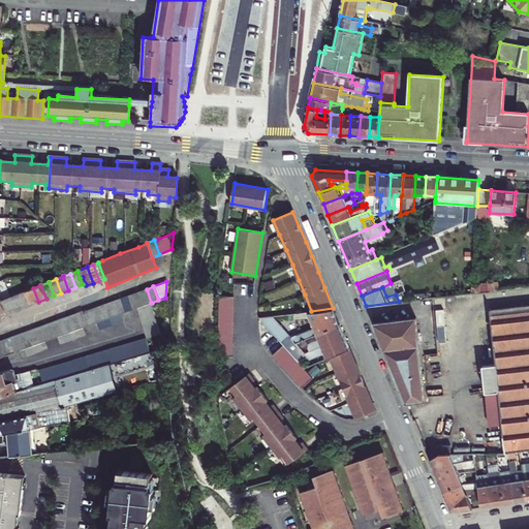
[(33,288),(25,291),(31,305),(38,302),(33,288)]
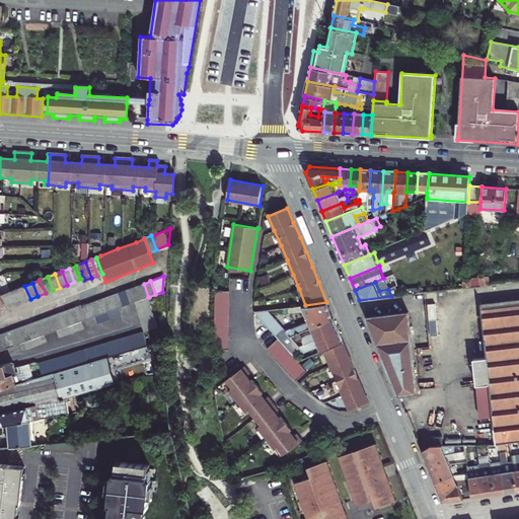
[(144,284),(138,286),(142,299),(148,297),(144,284)]
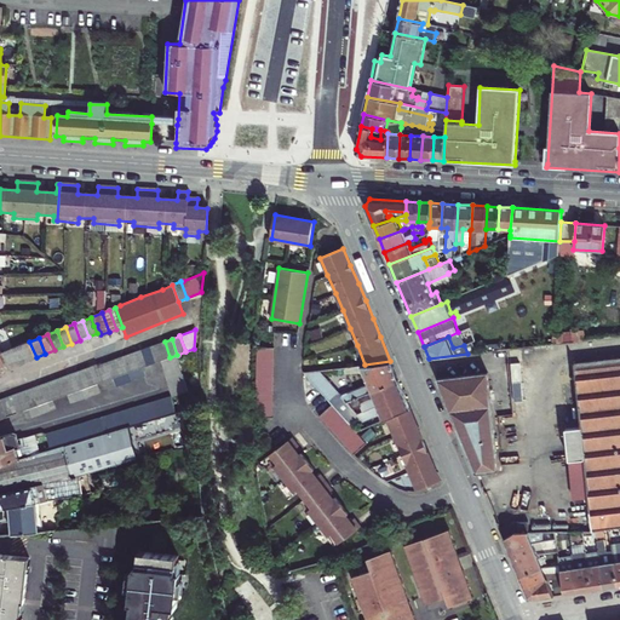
[(36,357),(29,342),(22,344),(28,361),(36,357)]
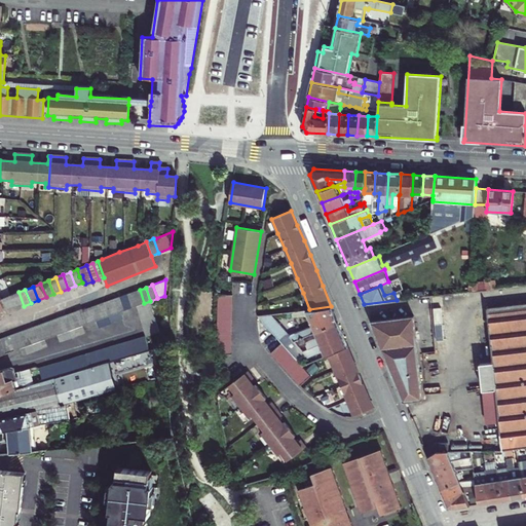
[(140,290),(133,292),(138,305),(144,303),(140,290)]
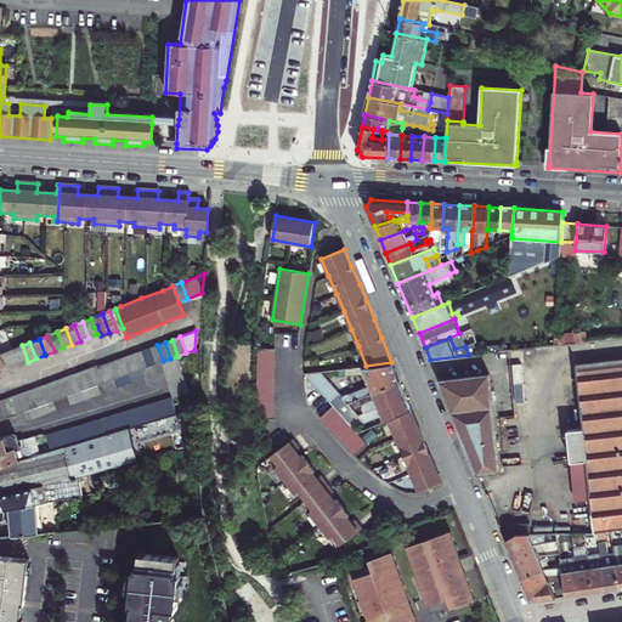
[(22,345),(15,349),(20,361),(21,365),(28,362),(22,345)]
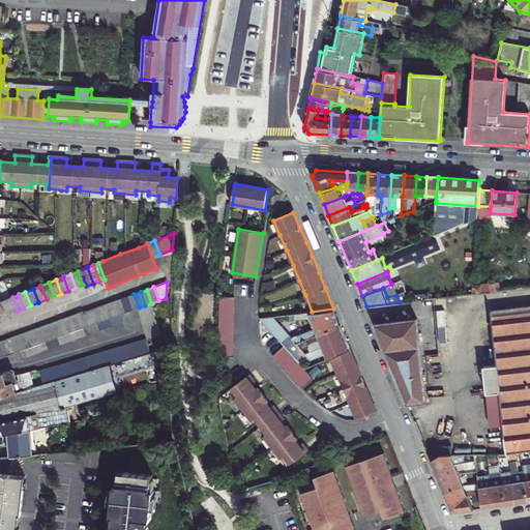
[(134,294),(127,296),(133,311),(138,308),(139,307),(134,294)]
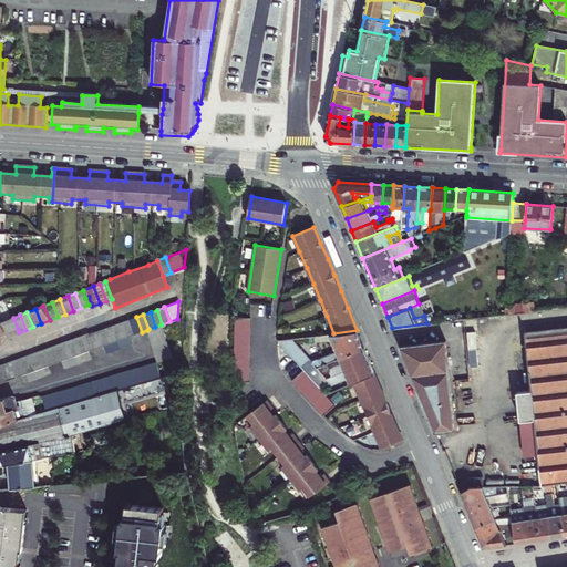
[(248,380),(250,317),(236,316),(234,380),(248,380)]
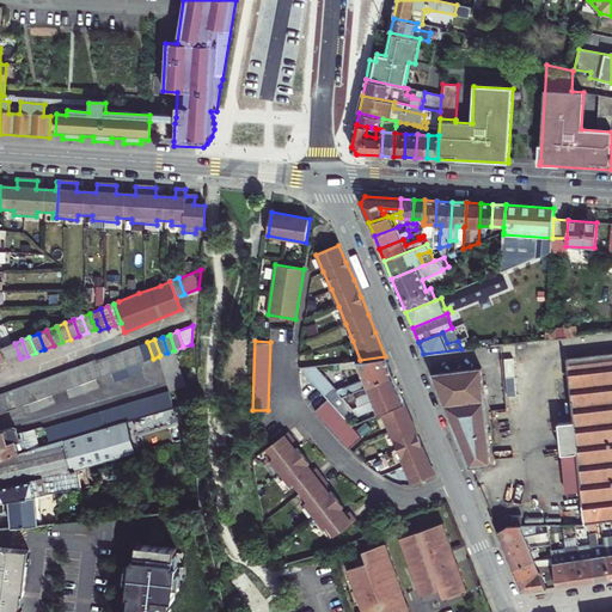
[(147,342),(140,346),(146,361),(153,359),(147,342)]
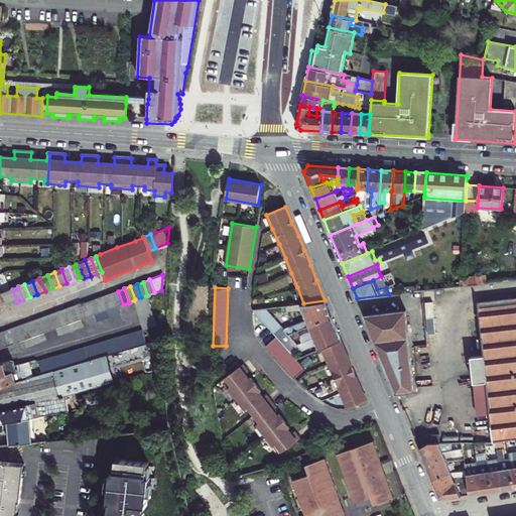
[(12,289),(6,291),(10,301),(16,299),(12,289)]
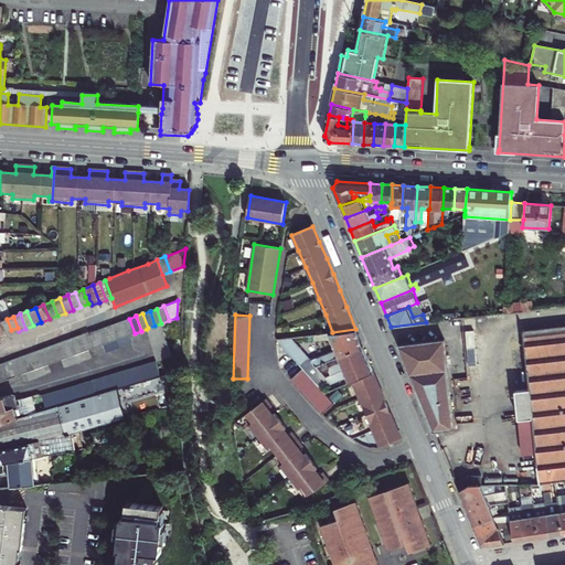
[(0,321),(0,323),(3,333),(11,330),(7,319),(0,321)]
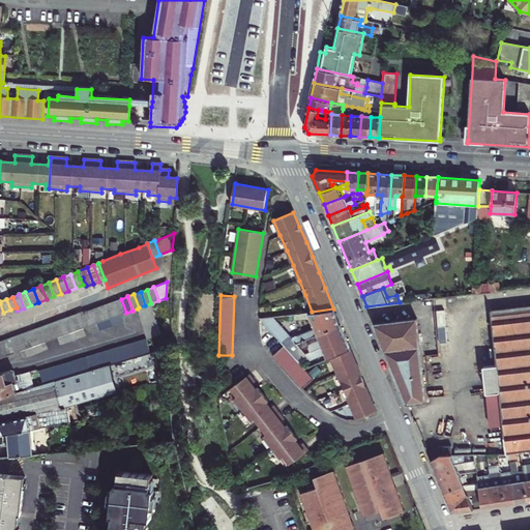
[(121,299),(115,301),(120,315),(126,313),(121,299)]
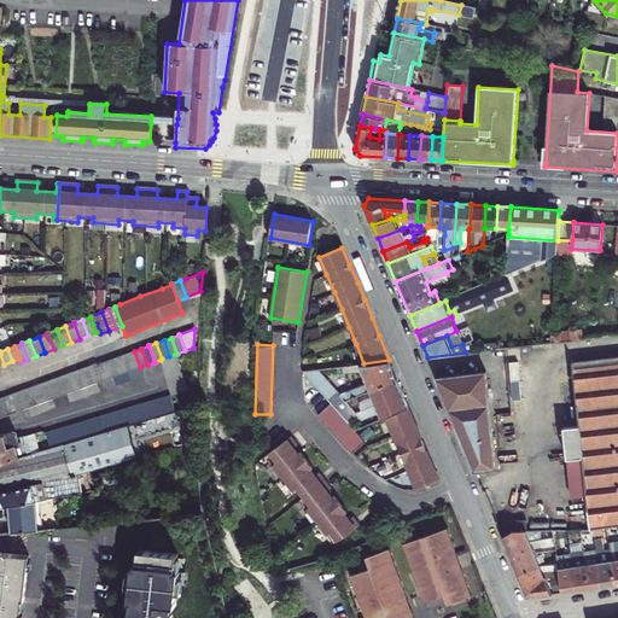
[(134,351),(127,354),(133,369),(140,367),(134,351)]
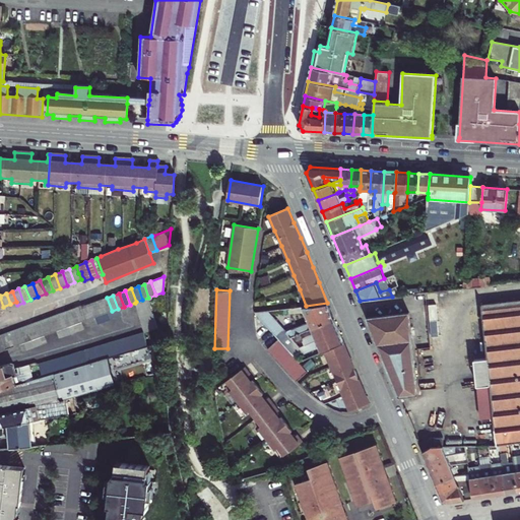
[(430,296),(432,350),(442,350),(440,296),(430,296)]
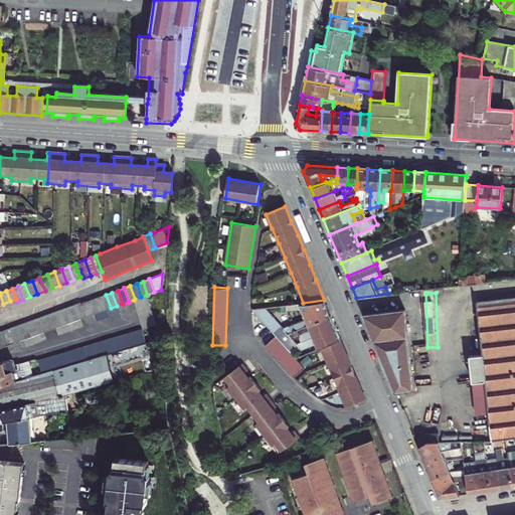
[(106,295),(100,297),(104,310),(111,308),(106,295)]
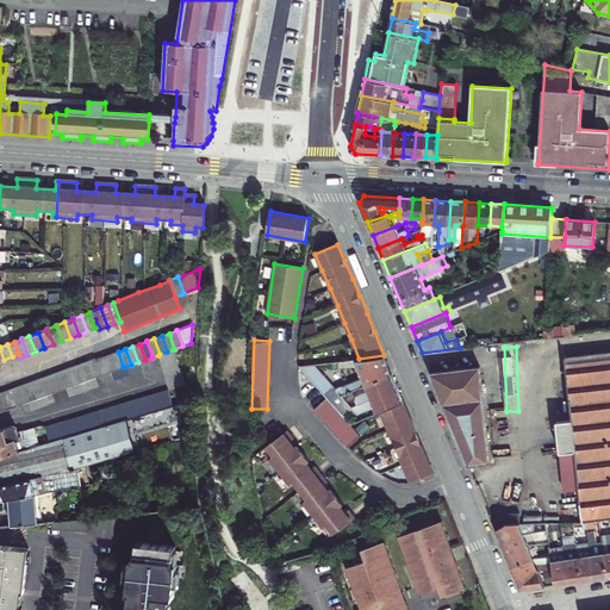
[(160,354),(159,355),(169,390),(185,385),(175,349),(174,349),(167,352),(160,354)]
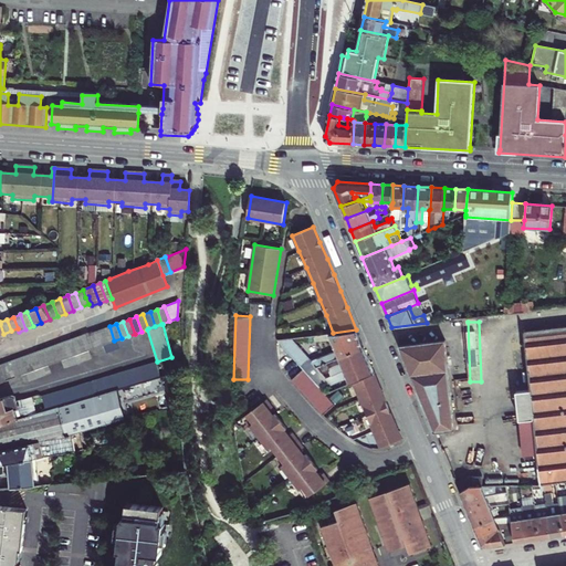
[(109,326),(102,329),(107,344),(114,341),(109,326)]
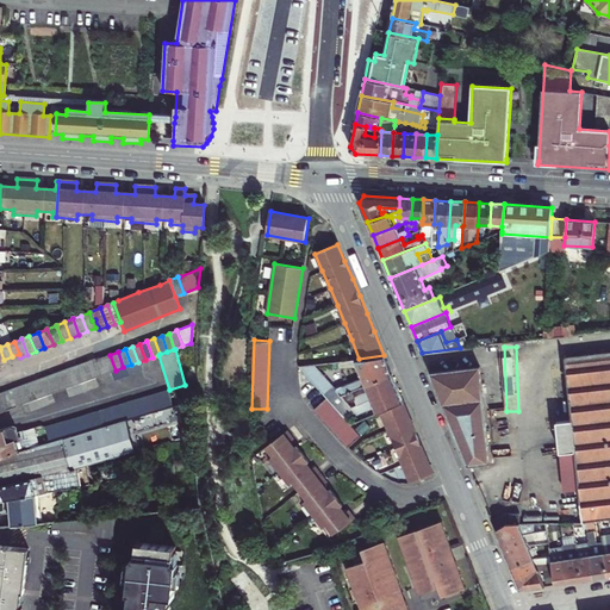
[(609,352),(562,358),(570,421),(573,452),(583,522),(585,522),(598,520),(609,518),(609,352)]
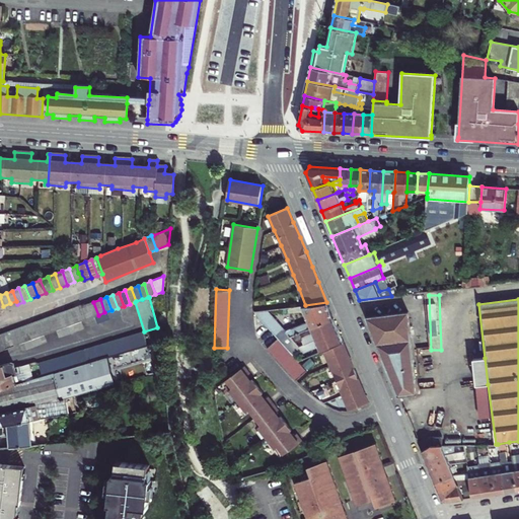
[(93,302),(87,304),(92,317),(94,316),(98,315),(93,302)]
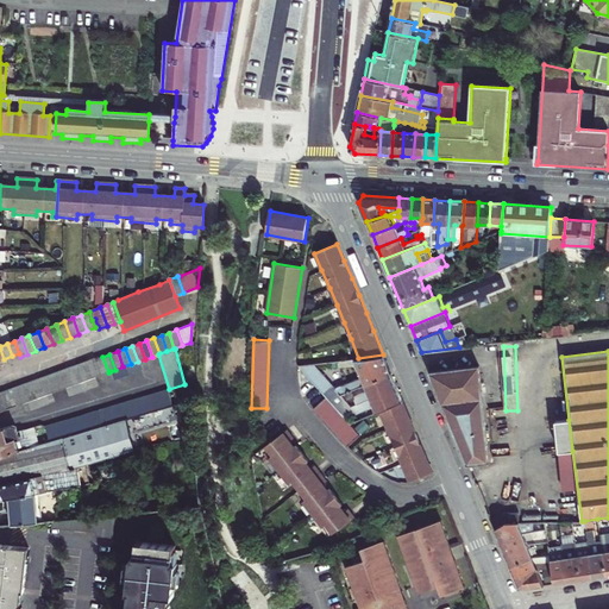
[(353,410),(350,407),(340,395),(364,384),(391,372),(383,355),(358,358),(353,358),(362,378),(355,380),(334,388),(313,363),(299,364),(326,396),(332,403),(337,409),(343,415),(353,410)]
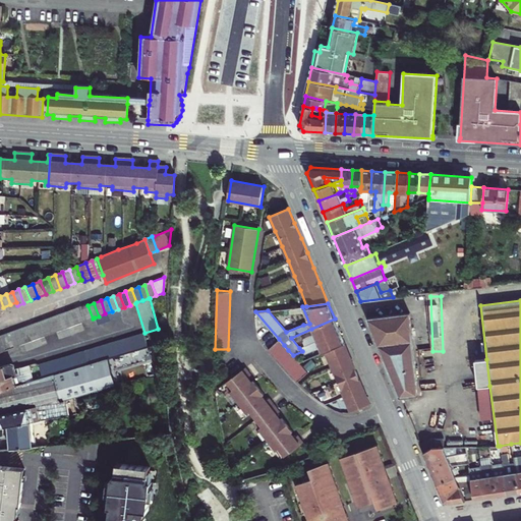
[(81,307),(87,321),(93,319),(88,305),(81,307)]
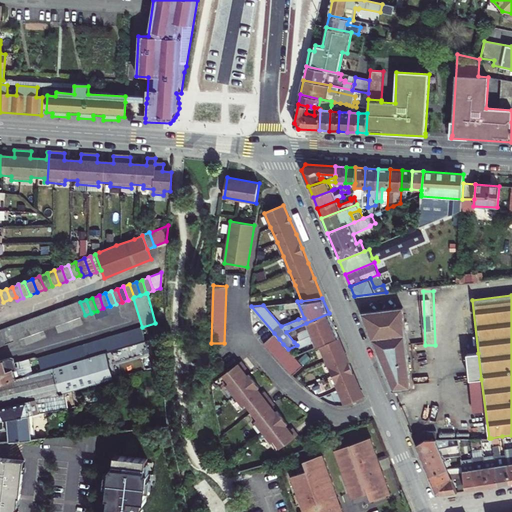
[(79,301),(73,303),(78,318),(79,318),(85,315),(80,302),(79,301)]
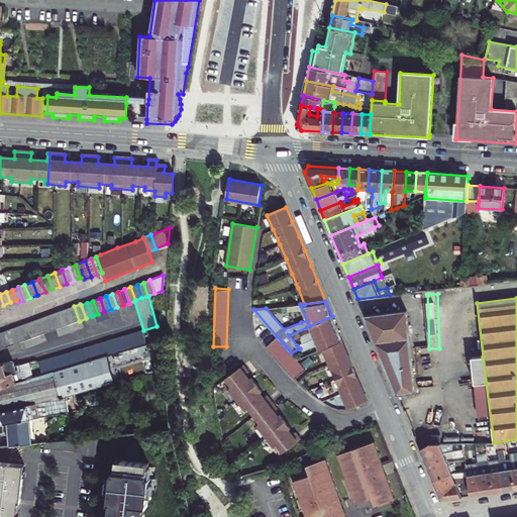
[(74,306),(68,308),(73,323),(79,321),(74,306)]
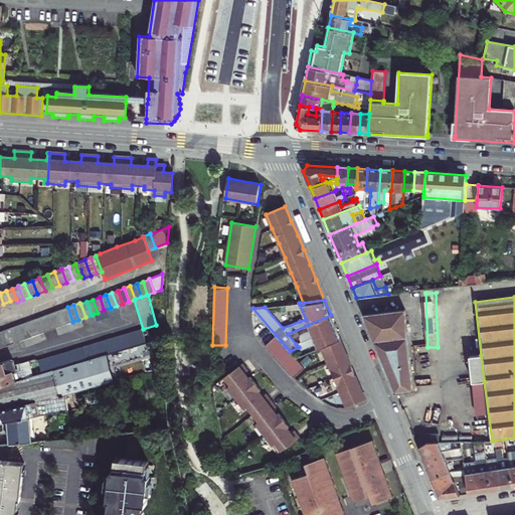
[(104,310),(98,313),(94,314),(97,321),(120,313),(117,306),(111,308),(104,310)]
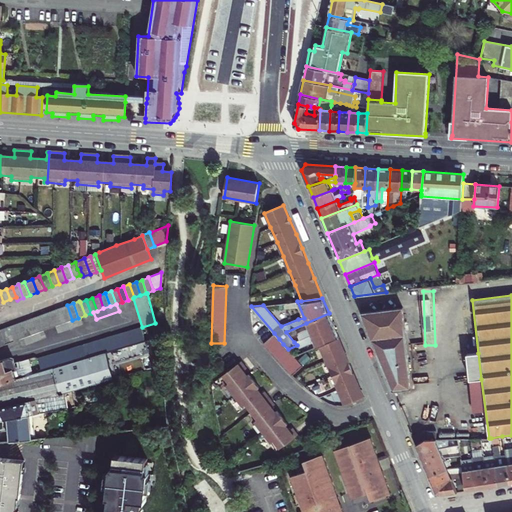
[(67,305),(61,308),(66,322),(72,320),(67,305)]
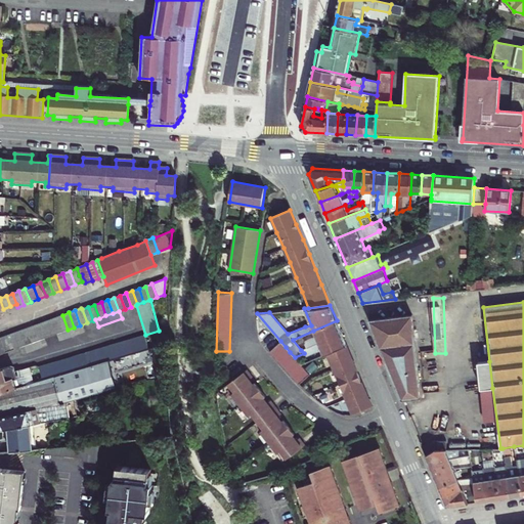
[(62,315),(56,317),(61,332),(68,330),(62,315)]
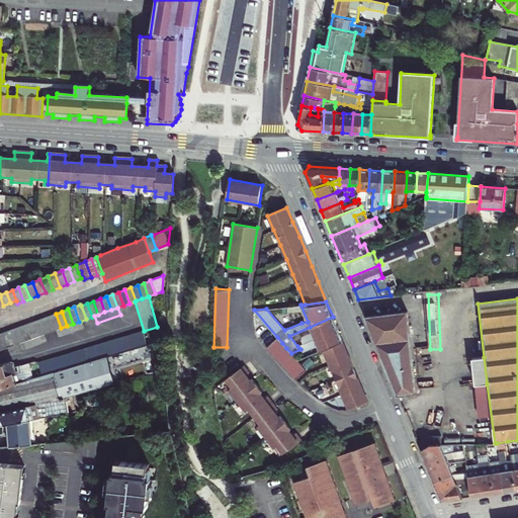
[(407,312),(365,317),(396,391),(398,394),(416,392),(407,312)]
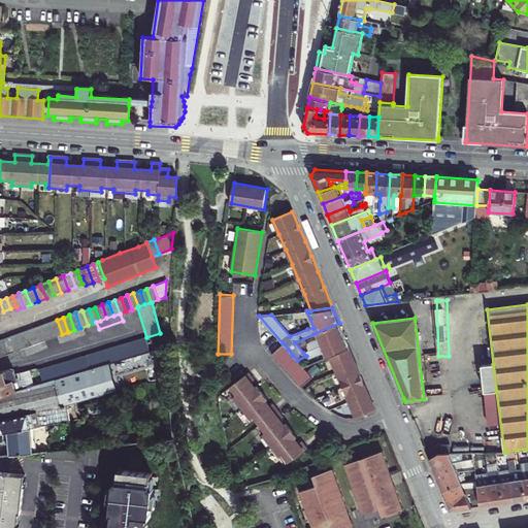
[(57,320),(51,322),(56,337),(58,336),(62,334),(57,320)]
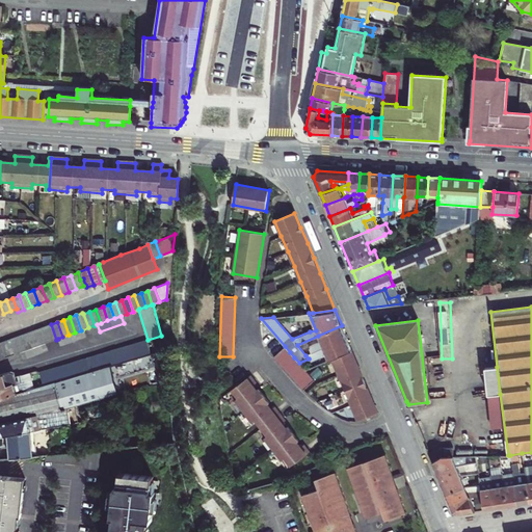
[(45,326),(50,342),(56,340),(51,324),(45,326)]
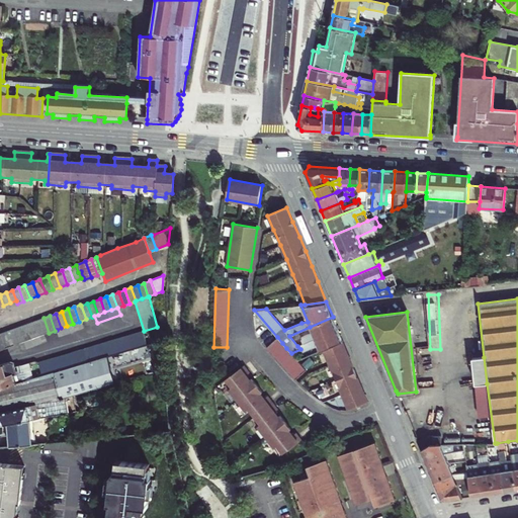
[(303,337),(301,339),(304,344),(337,329),(333,317),(310,327),(313,335),(311,336),(310,335),(308,335),(303,337)]
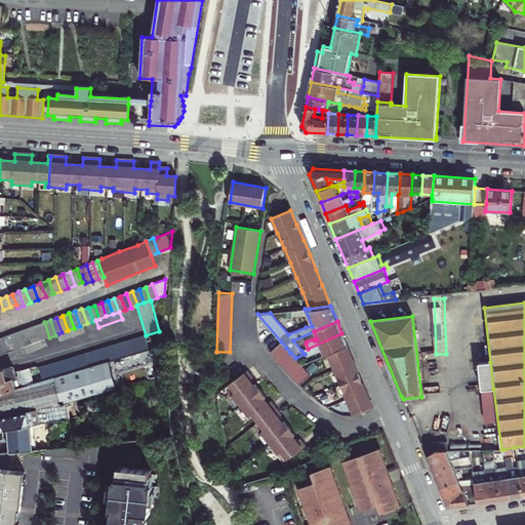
[(43,339),(44,339),(49,337),(44,322),(38,324),(43,339)]
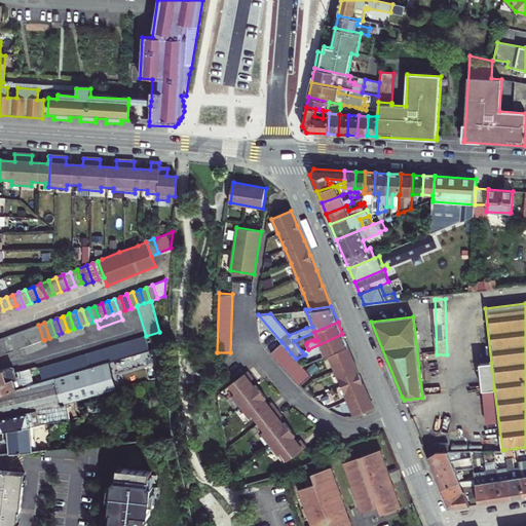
[(31,328),(37,342),(43,340),(38,325),(31,328)]
